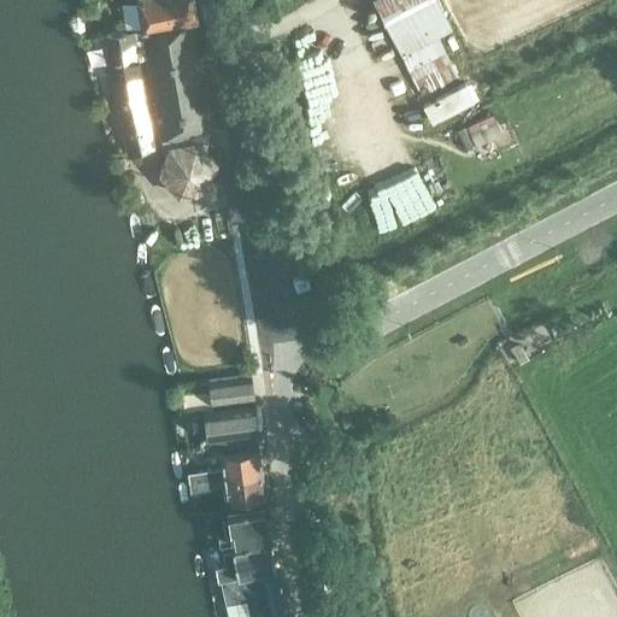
[(136,0),(142,29),(160,139),(172,136),(191,133),(209,130),(191,22),(197,21),(193,0),(136,0)]
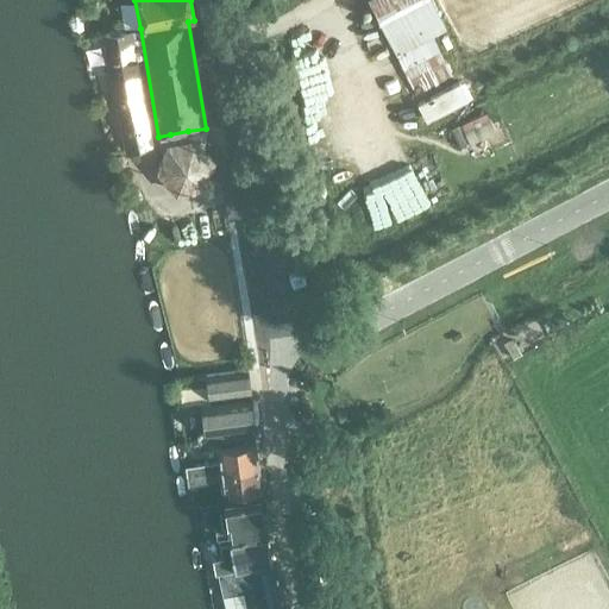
[(446,29),(431,0),(368,0),(409,80),(445,63),(432,36),(446,29)]
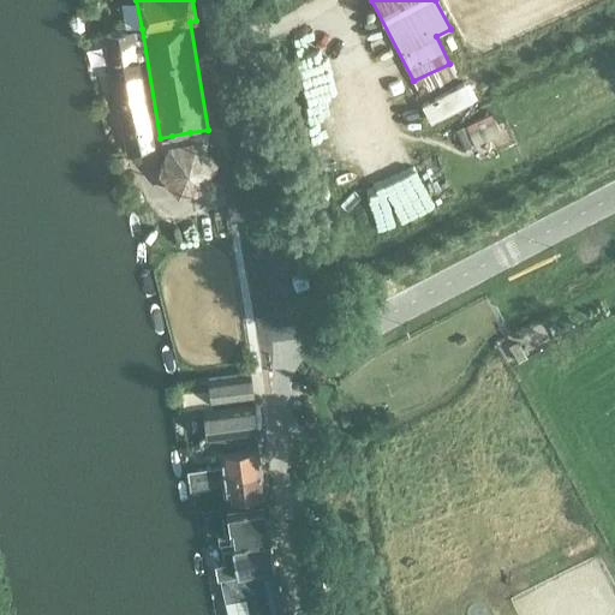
[(160,138),(142,29),(105,36),(114,88),(125,150),(154,145),(153,138),(160,138)]
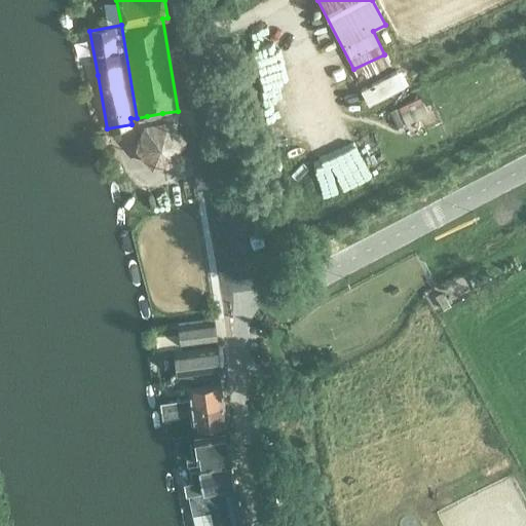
[(389,114),(398,128),(427,113),(420,99),(389,114)]
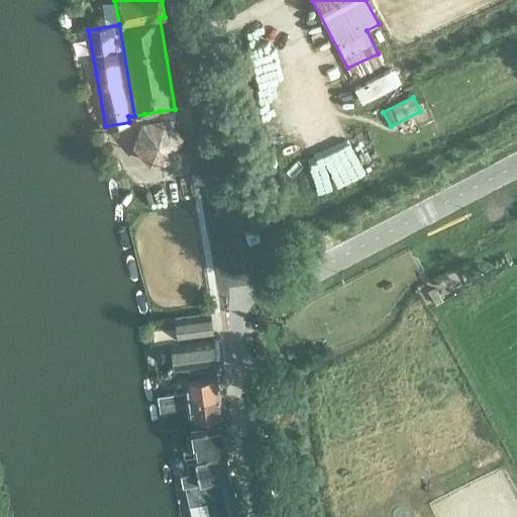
[(160,111),(144,114),(134,138),(149,158),(177,154),(185,134),(183,126),(160,111)]
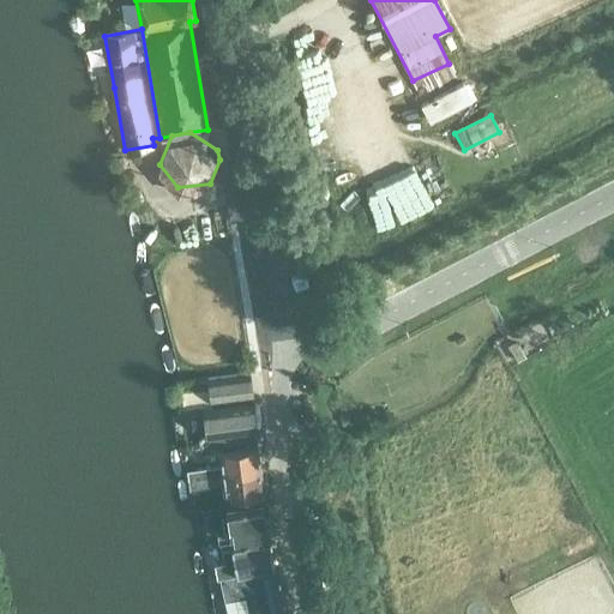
[(257,429),(253,402),(250,373),(208,378),(211,407),(198,408),(203,446),(247,440),(250,440),(248,431),(257,429)]
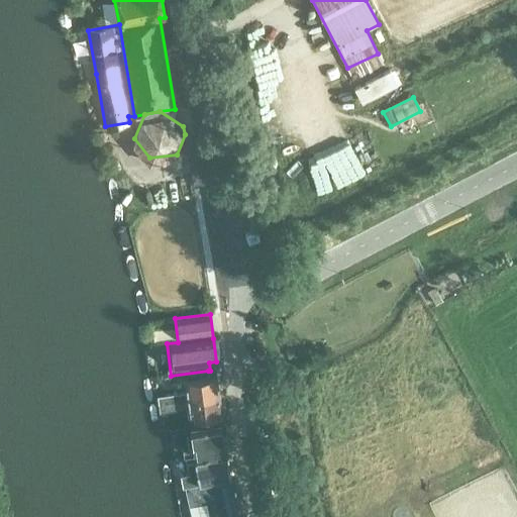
[(218,393),(216,375),(209,376),(208,371),(171,376),(168,377),(169,384),(183,381),(185,391),(157,396),(159,404),(218,393)]
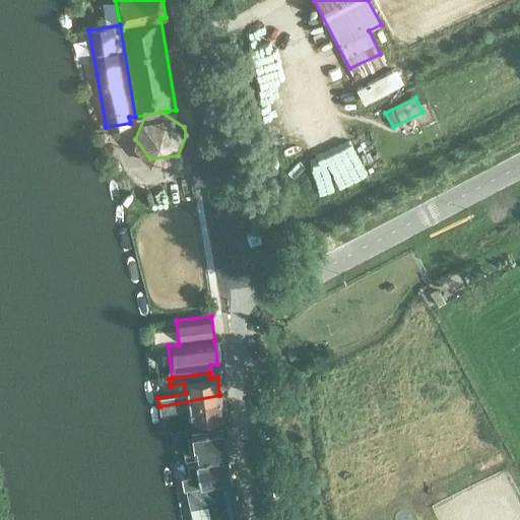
[(223,416),(219,395),(159,406),(160,414),(189,408),(192,425),(220,419),(219,417),(223,416)]
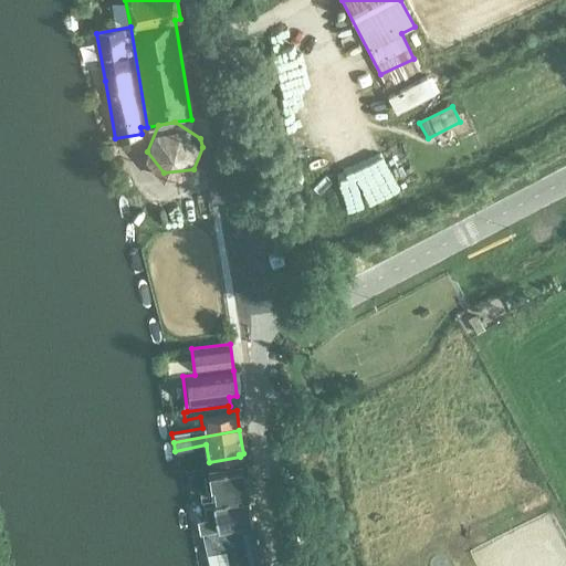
[(249,492),(245,472),(243,472),(241,460),(240,460),(240,457),(209,462),(209,463),(187,468),(190,488),(199,486),(201,498),(203,498),(205,502),(247,494),(247,492),(249,492)]
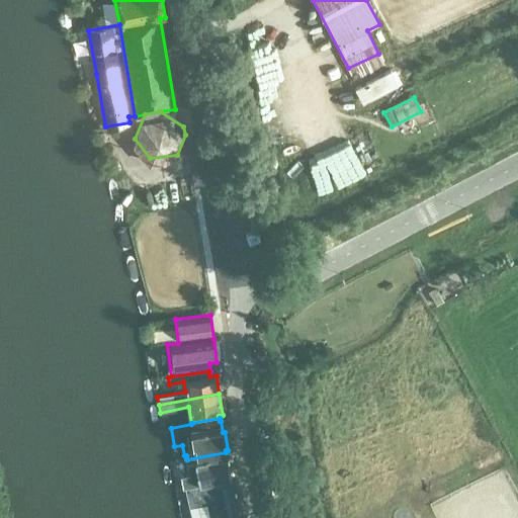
[(231,476),(227,455),(226,452),(187,459),(190,473),(181,476),(183,486),(184,486),(184,487),(231,478),(231,477),(231,476)]
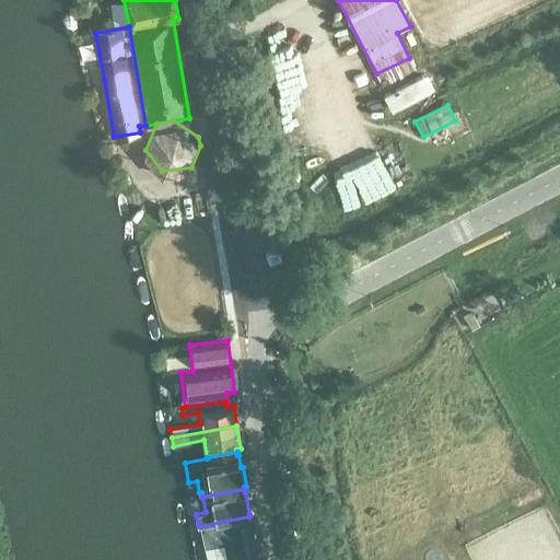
[(264,559),(254,517),(251,518),(249,516),(199,526),(201,536),(221,532),(228,559),(264,559)]
